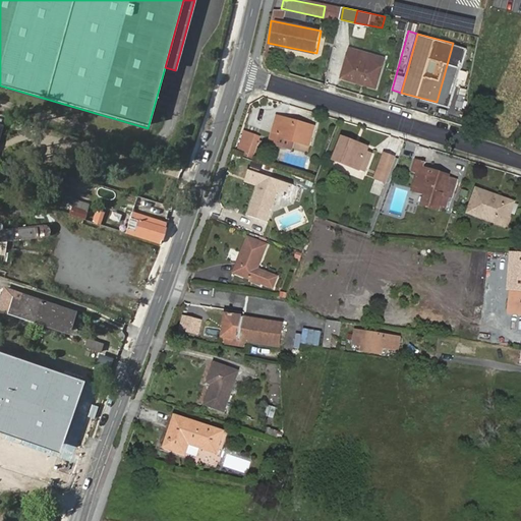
[(365,62),(367,55),(351,50),(349,57),(365,62)]
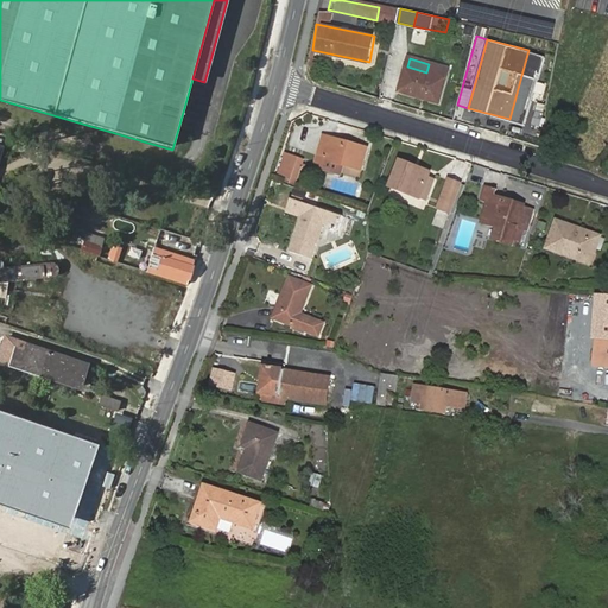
[(447,78),(450,70),(429,64),(426,73),(447,78)]
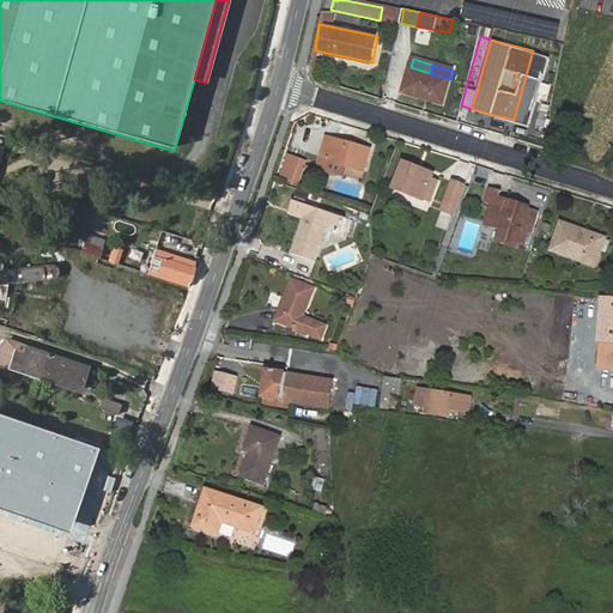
[(430,73),(411,67),(404,92),(443,105),(450,79),(430,73)]
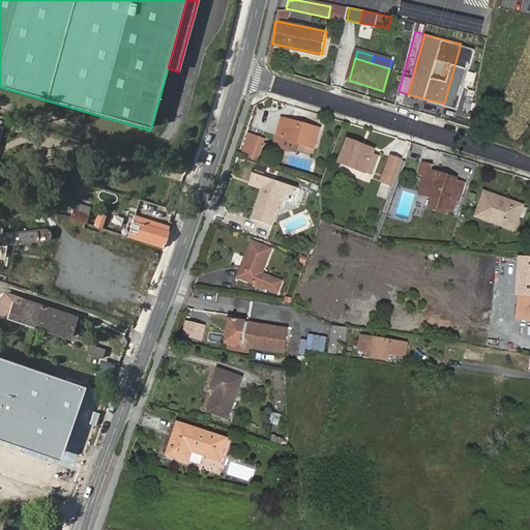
[(321,129),(283,117),(277,134),(284,136),(284,138),(299,143),(315,147),(321,129)]
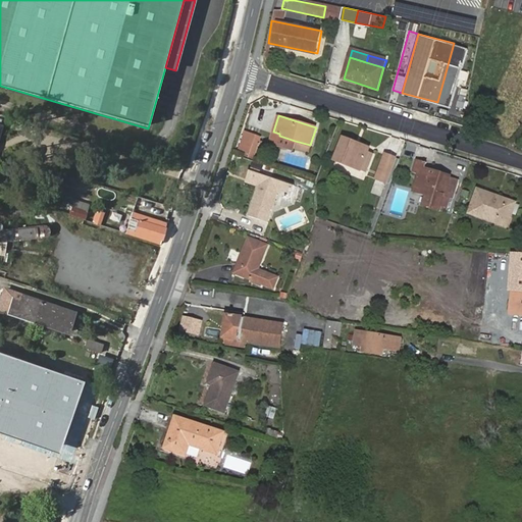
[(293,148),(295,141),(279,136),(279,134),(273,132),(272,138),(277,140),(276,143),(293,148)]
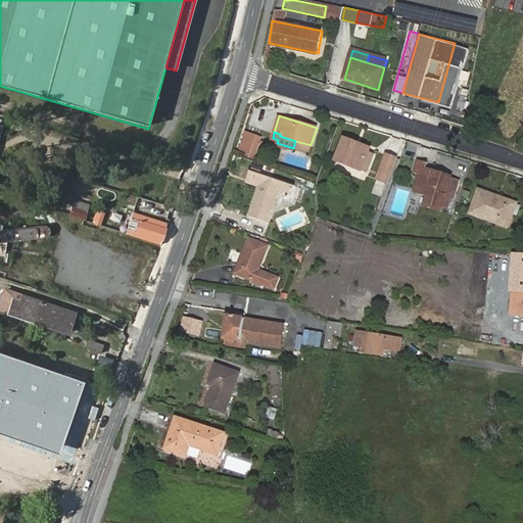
[(353,146),(355,142),(346,139),(338,159),(362,169),(369,151),(353,146)]
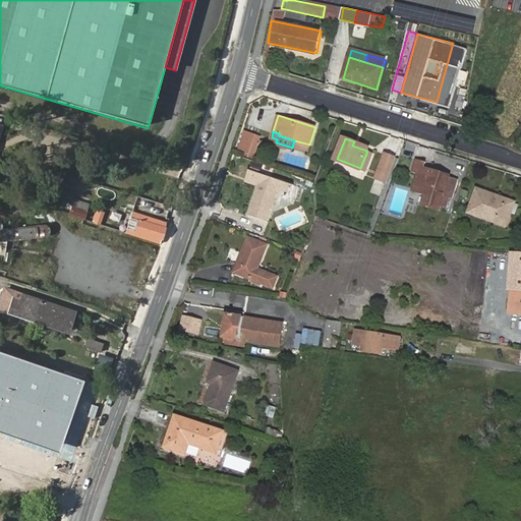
[(263,147),(251,141),(246,154),(258,158),(263,147)]
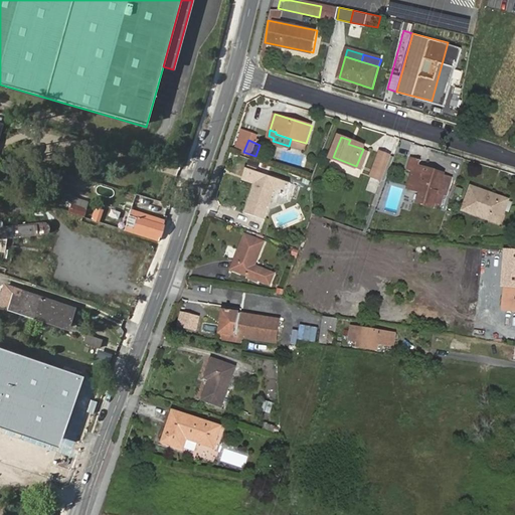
[(365,145),(350,140),(348,144),(363,149),(365,145)]
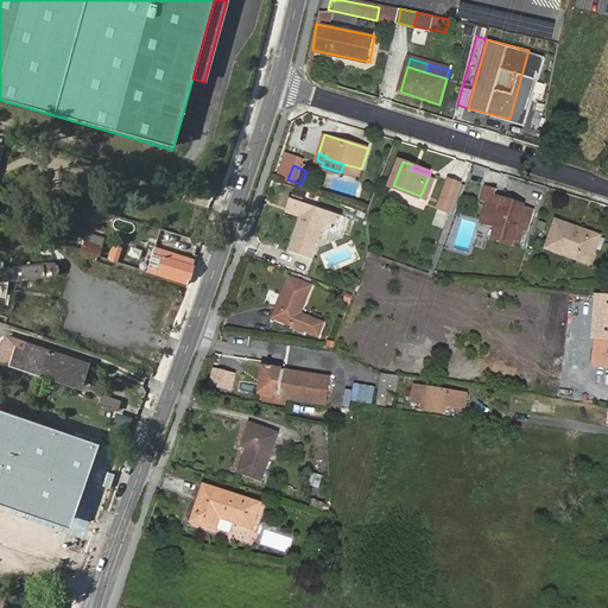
[(467,173),(455,169),(444,198),(456,202),(467,173)]
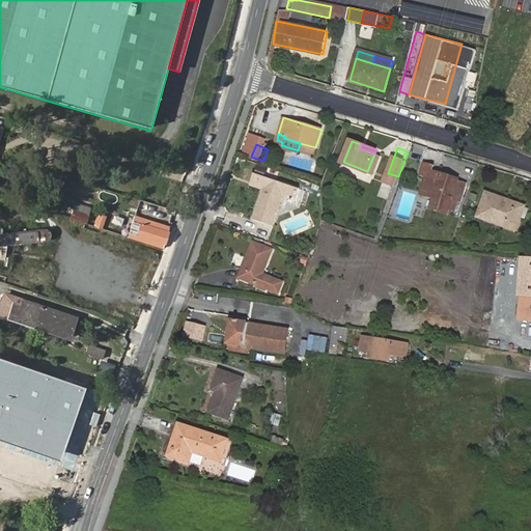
[(381,156),(374,154),(367,171),(372,173),(381,156)]
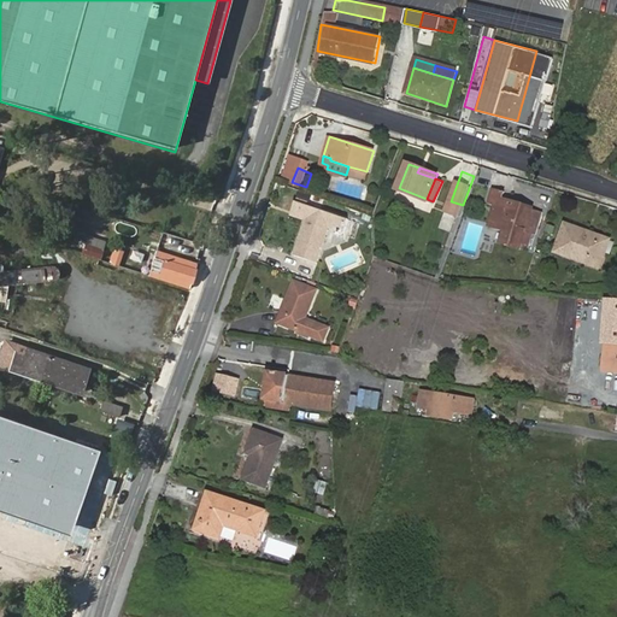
[(503,189),(494,187),(489,203),(494,204),(488,224),(524,236),(534,205),(501,195),(503,189)]
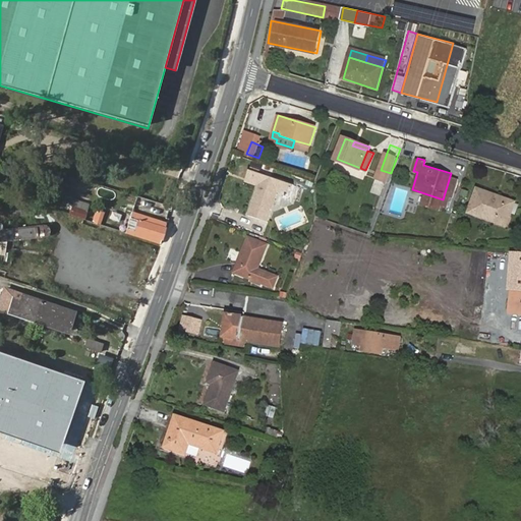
[(264,207),(272,209),(279,191),(290,195),(294,184),(249,169),(246,180),(259,185),(250,212),(259,216),(264,207)]
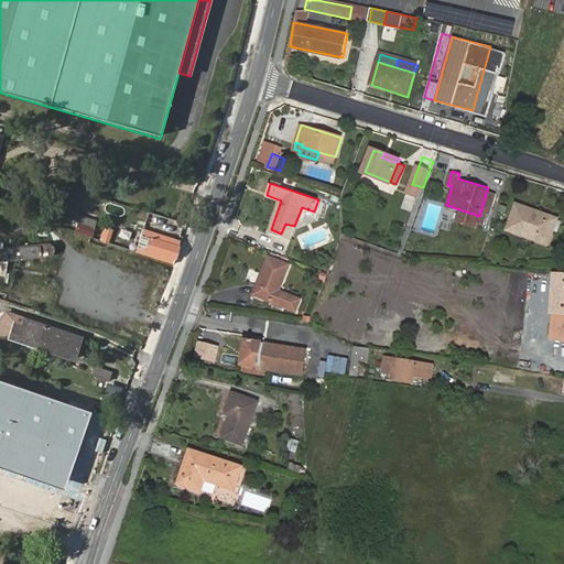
[(540,241),(551,215),(519,204),(511,225),(541,232),(539,240),(540,241)]
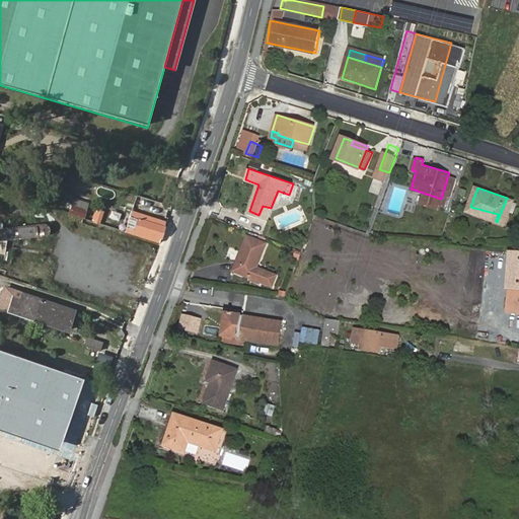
[(75,197),(69,214),(83,218),(88,202),(75,197)]
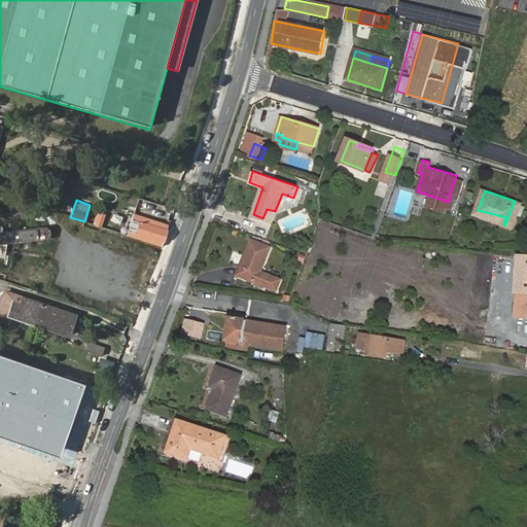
[(522,203),(515,201),(504,225),(513,229),(522,203)]
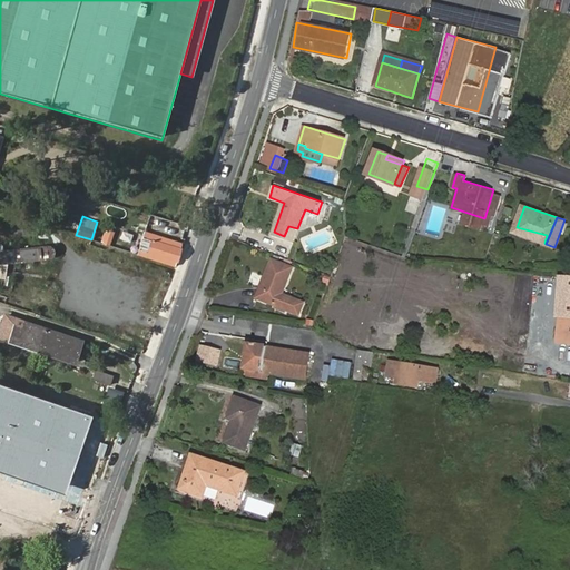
[(294,238),(297,228),(288,226),(284,236),(294,238)]
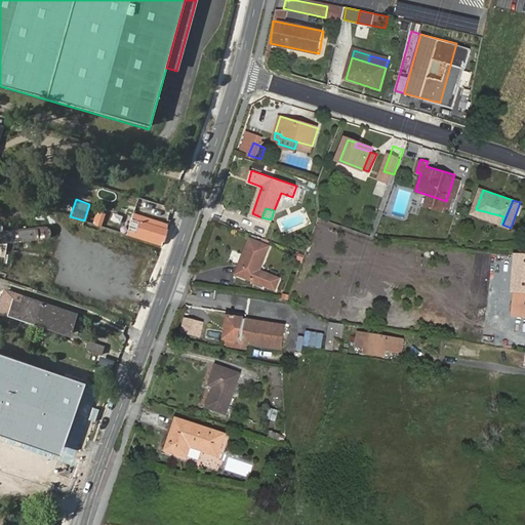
[(503,216),(476,209),(474,213),(501,224),(503,216)]
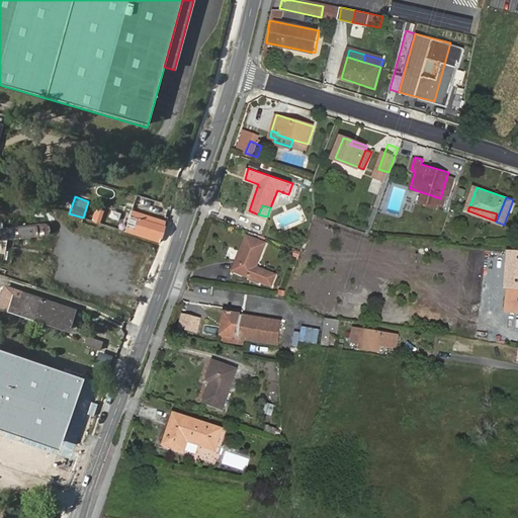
[(133,210),(127,225),(160,235),(166,221),(133,210)]
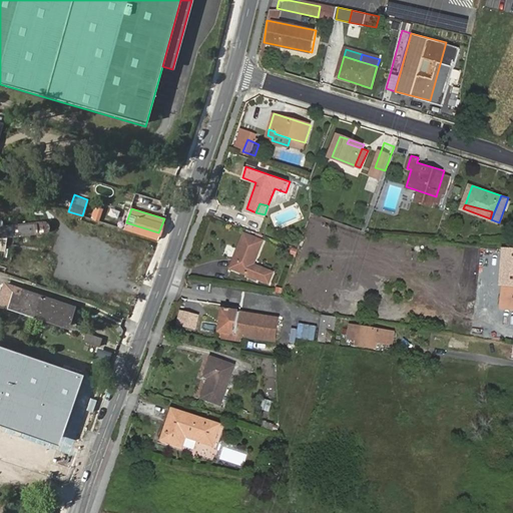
[(42,222),(0,223),(0,236),(42,234),(43,234),(43,233),(44,233),(44,232),(44,231),(44,230),(45,230),(45,229),(45,228),(45,227),(45,226),(44,226),(44,225),(44,224),(43,223),(43,222),(42,222)]
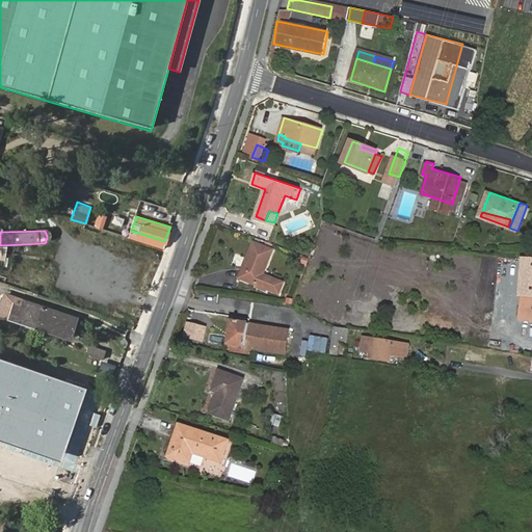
[(131,231),(129,237),(162,248),(164,241),(131,231)]
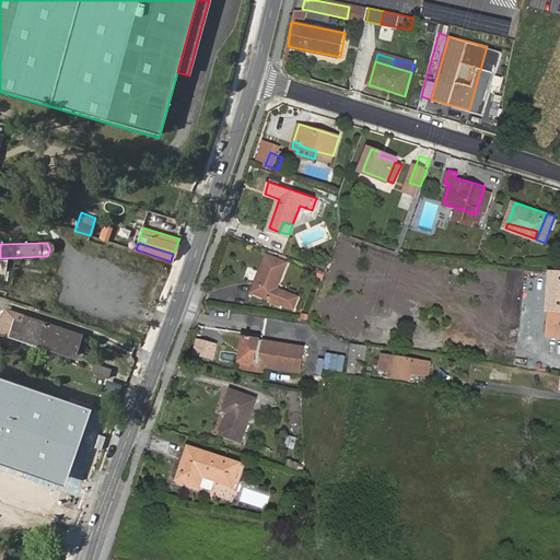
[(287,264),(267,255),(254,292),(272,299),(271,302),(281,305),(282,302),(294,306),(299,293),(287,290),(286,291),(277,289),(287,264)]
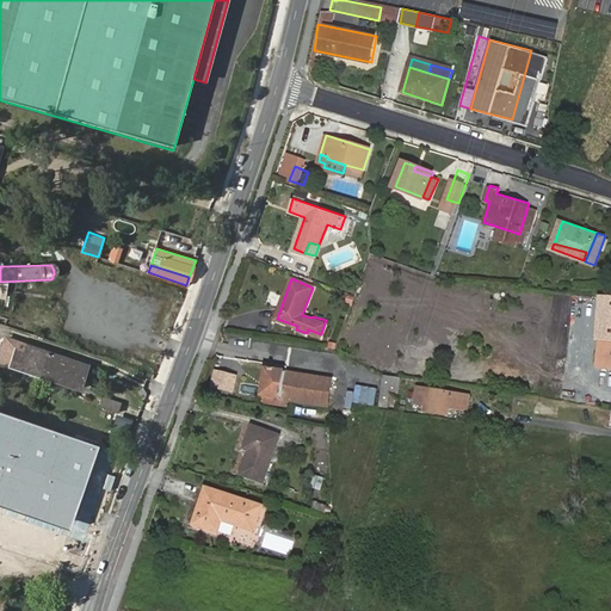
[(610,297),(600,296),(597,365),(610,365),(610,297)]
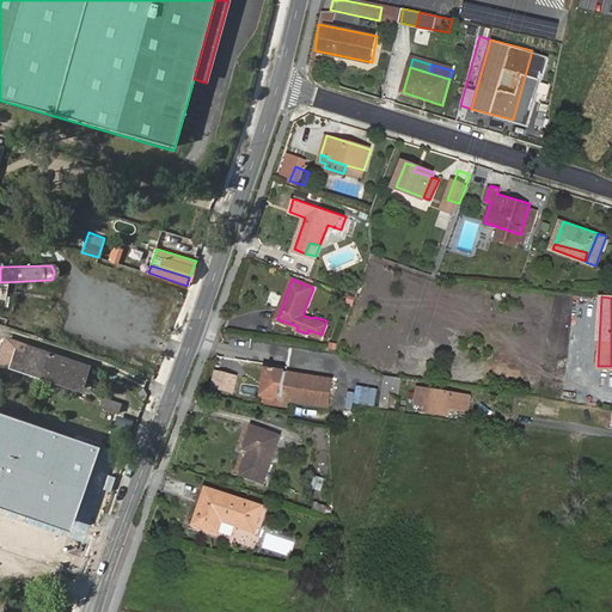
[(81,390),(90,366),(18,342),(10,367),(81,390)]
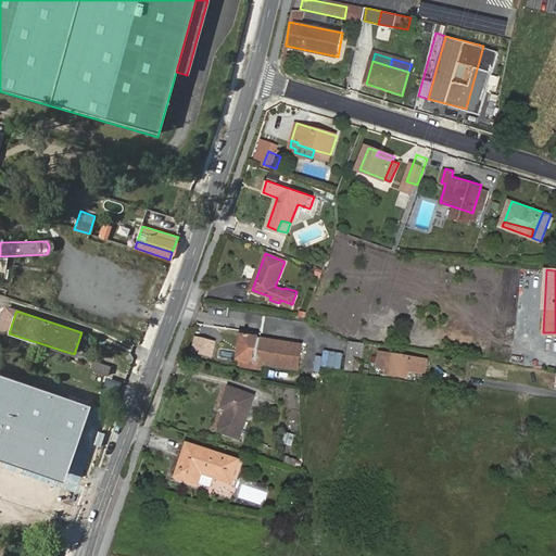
[(301,344),(243,335),(240,356),(256,358),(256,361),(298,367),(301,344)]
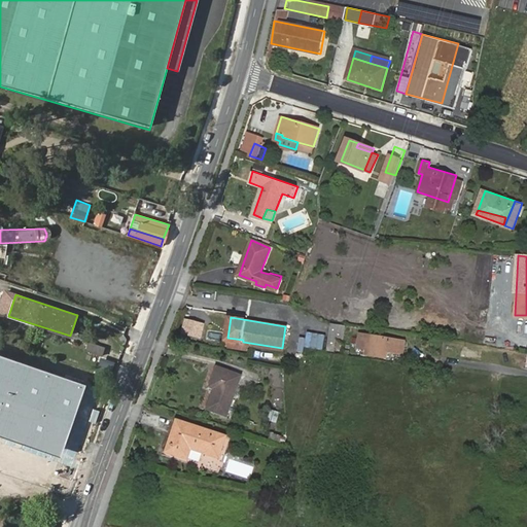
[(316,347),(326,348),(330,322),(324,322),(322,334),(317,334),(316,347)]
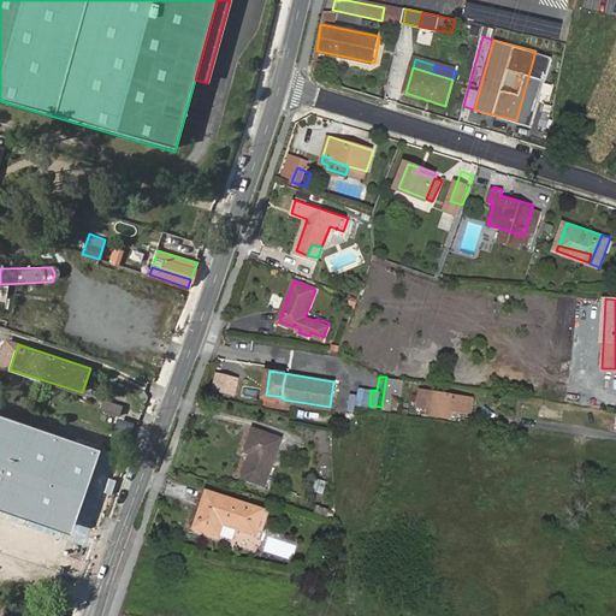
[(401,395),(403,379),(386,377),(381,407),(390,408),(392,392),(401,395)]
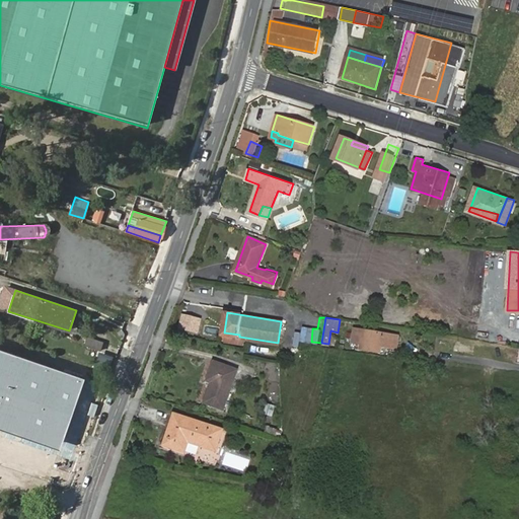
[(399,336),(364,330),(364,335),(355,334),(354,341),(362,343),(362,349),(384,351),(385,346),(396,347),(399,336)]
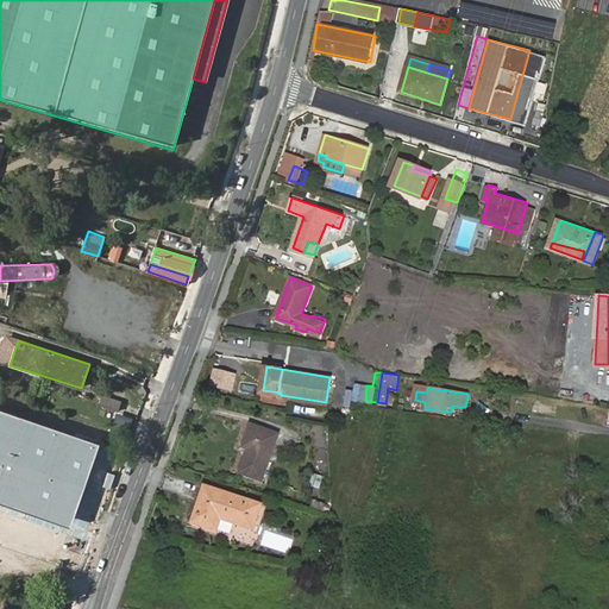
[(100,406),(117,412),(120,402),(104,396),(100,406)]
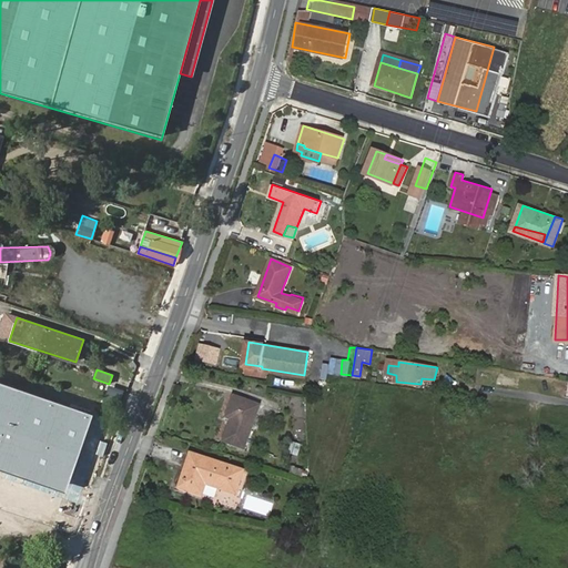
[(90,414),(0,383),(0,469),(63,492),(90,414)]
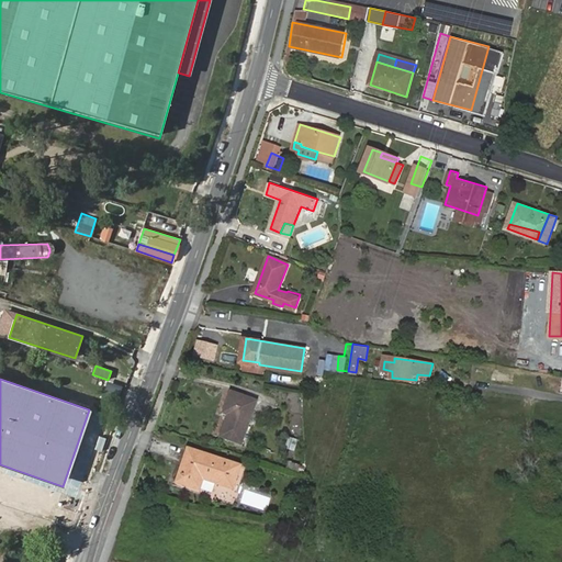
[(257,398),(233,391),(225,411),(229,413),(222,434),(243,441),(257,398)]
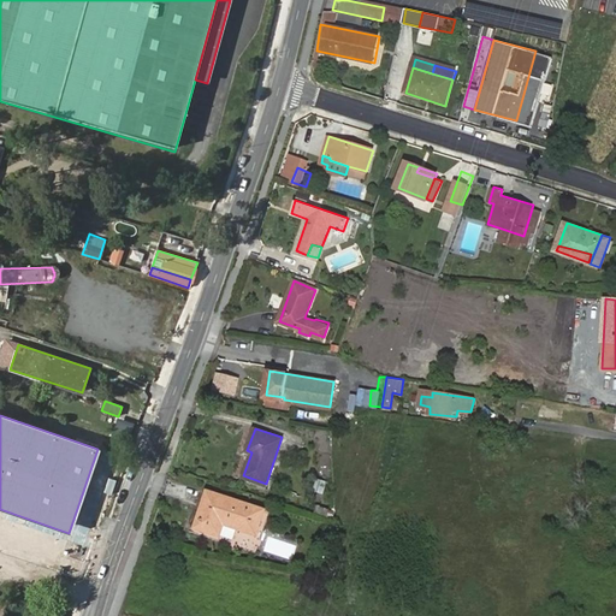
[(314,478),(311,490),(323,492),(326,481),(314,478)]
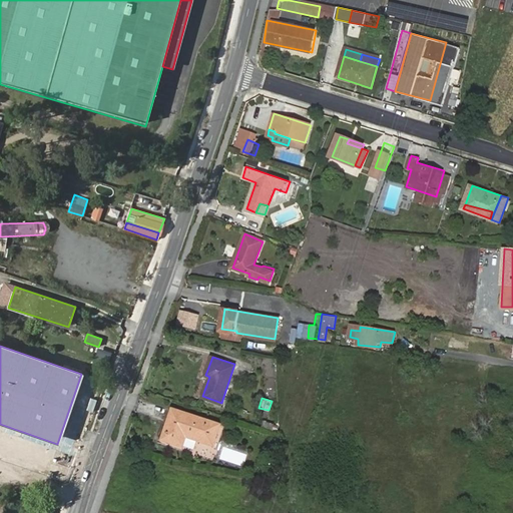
[(219,423),(172,409),(162,440),(182,446),(185,436),(212,444),(219,423)]
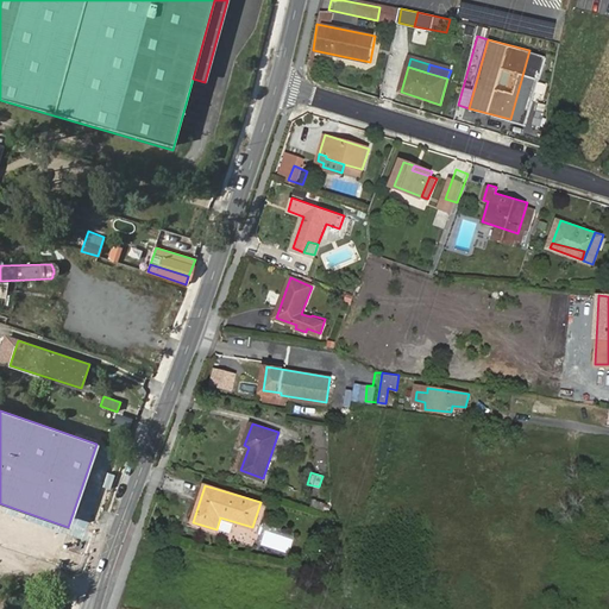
[(0,548),(6,551),(18,514),(0,508),(0,548)]
